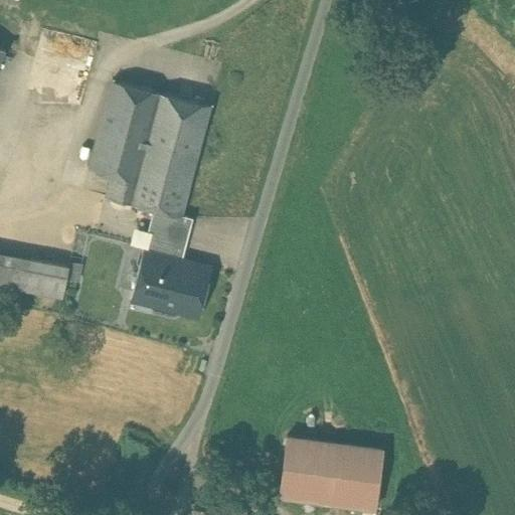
[(211,105),(113,80),(90,168),(111,174),(106,197),(154,209),(166,212),(182,216),(182,214),(211,105)]
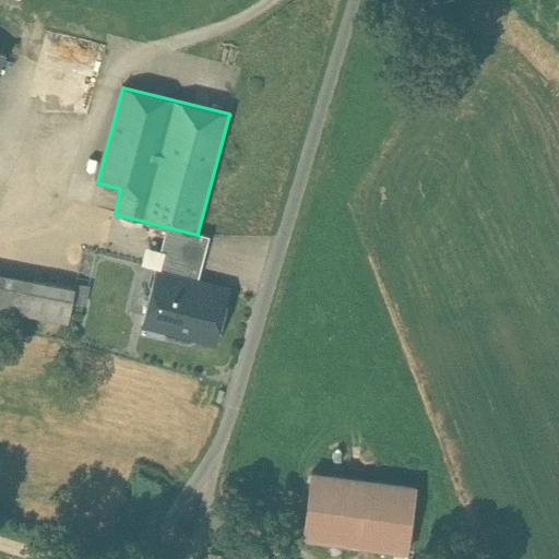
[(200,271),(171,263),(180,230),(167,227),(161,250),(164,251),(147,317),(167,322),(166,329),(213,341),(226,289),(198,283),(200,271)]
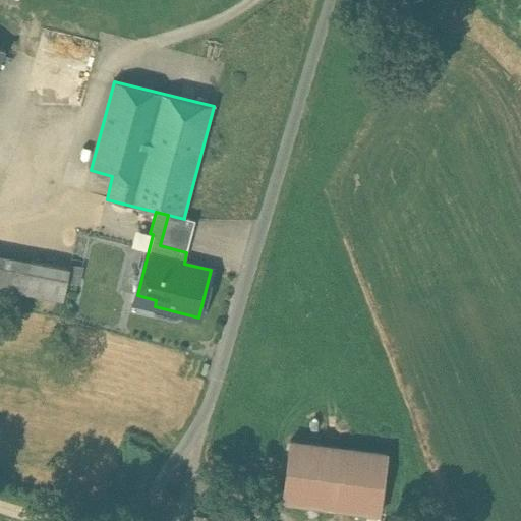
[(184,219),(168,215),(160,245),(186,252),(195,220),(184,217),(184,219)]
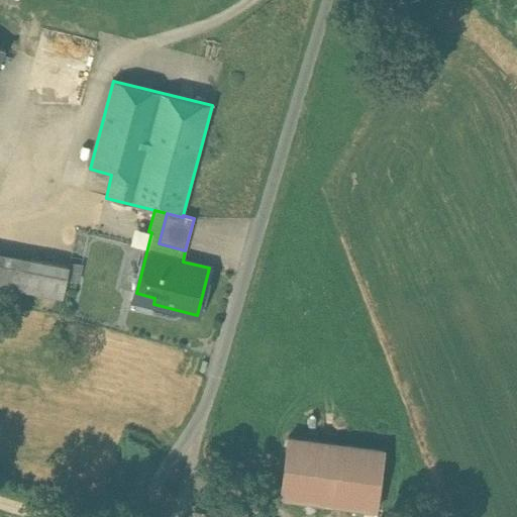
[(70,267),(0,252),(0,285),(63,298),(70,267)]
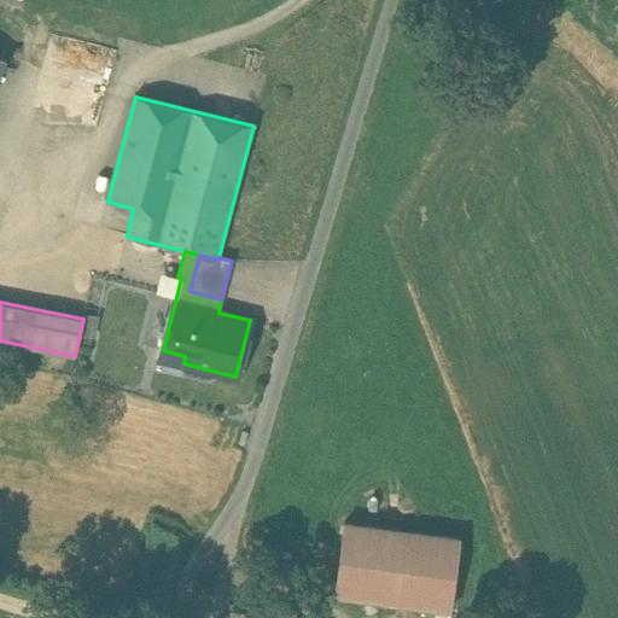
[(86,313),(83,334),(97,336),(99,315),(86,313)]
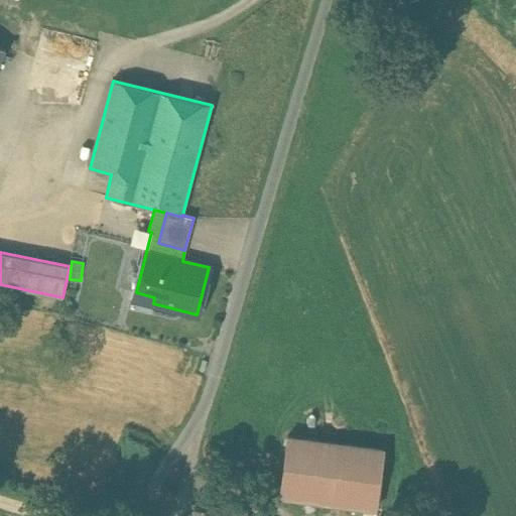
[(383,448),(287,436),(280,496),(376,509),(383,448)]
